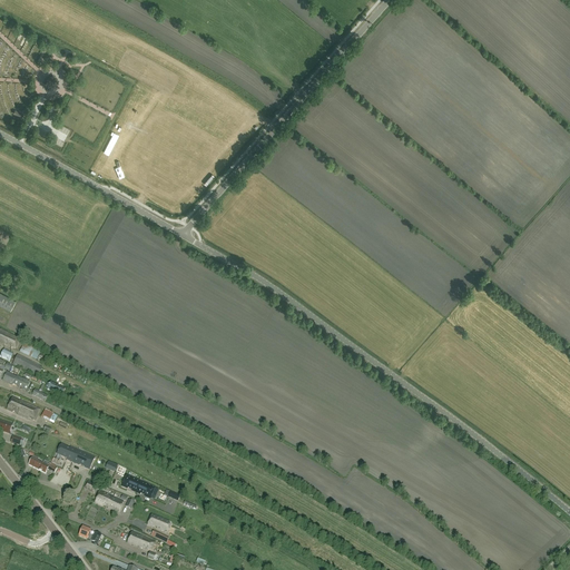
[(10,311),(16,301),(9,296),(0,292),(0,291),(0,304),(1,305),(10,311)]
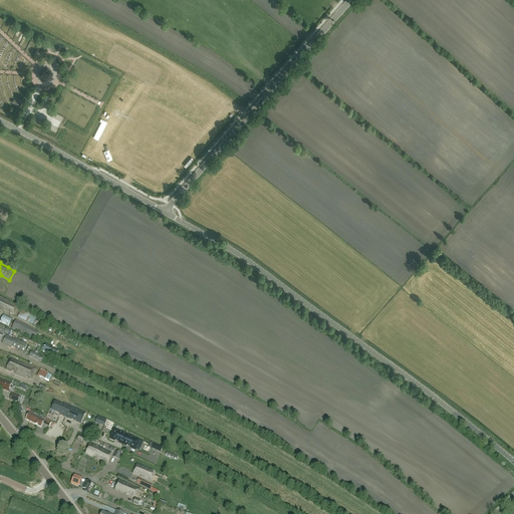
[(17,306),(0,297),(0,309),(6,312),(7,311),(10,311),(9,313),(13,315),(17,306)]
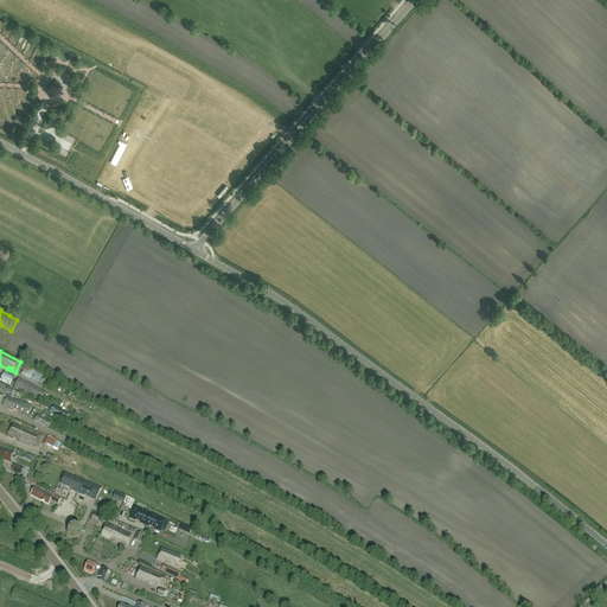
[(21,378),(33,382),(37,371),(24,368),(21,378)]
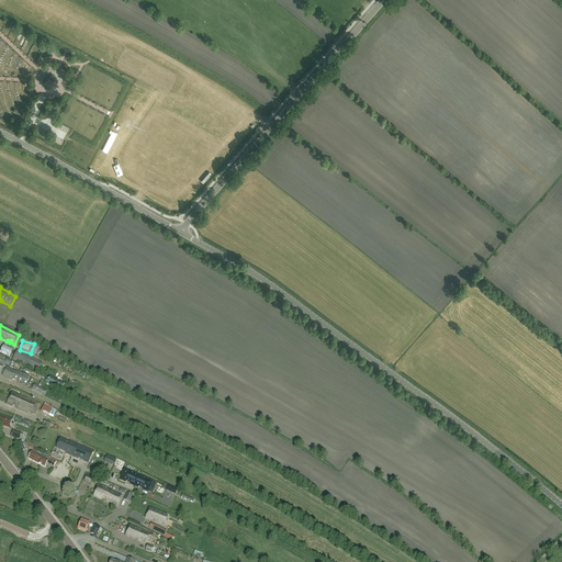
[(0,353),(11,358),(14,350),(3,346),(0,353)]
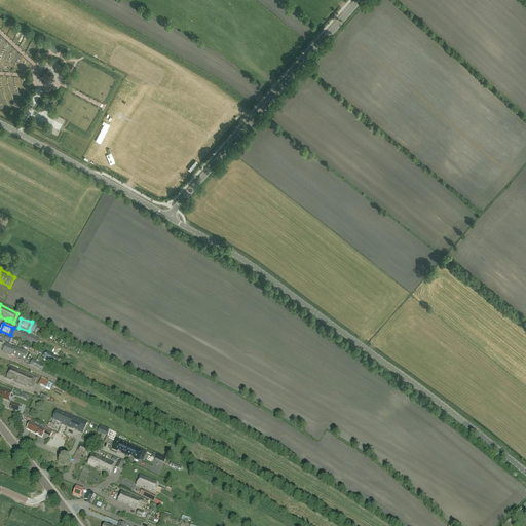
[(34,348),(38,340),(16,329),(11,337),(34,348)]
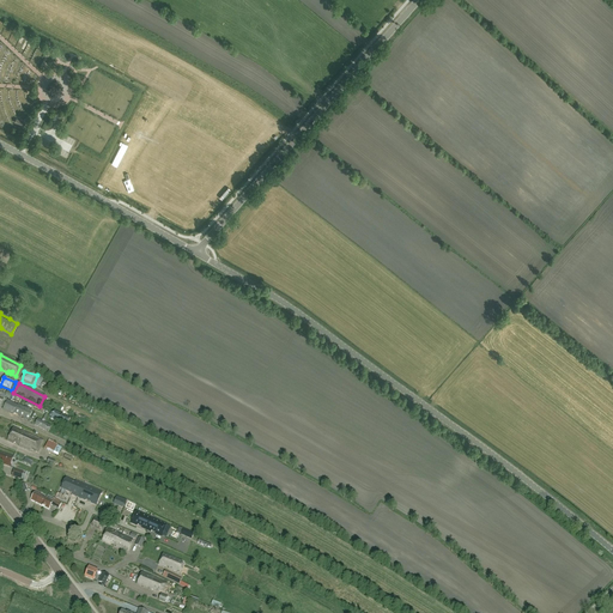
[(0,408),(0,410),(1,408),(4,408),(2,411),(13,417),(14,414),(28,422),(32,412),(18,405),(18,406),(5,399),(5,398),(19,405),(20,404),(25,406),(28,401),(22,399),(7,392),(5,390),(2,394),(0,392),(0,408)]
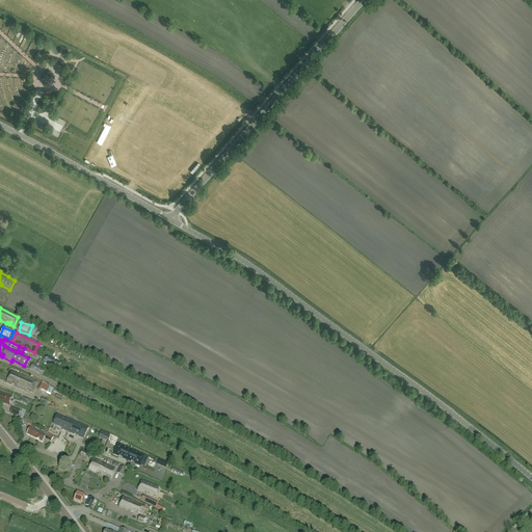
[(41,360),(42,357),(36,355),(34,357),(38,358),(40,360),(37,364),(36,366),(33,364),(30,369),(42,375),(45,370),(38,367),(40,365),(41,366),(43,364),(41,363),(42,361),(41,360)]
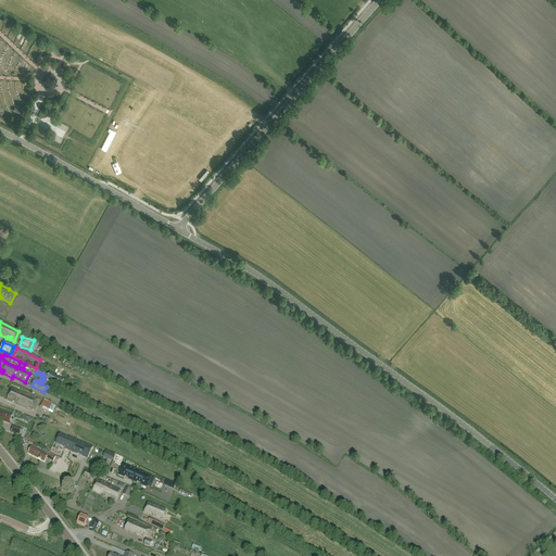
[(34,411),(39,401),(12,388),(7,401),(12,403),(14,402),(16,403),(17,405),(27,409),(28,407),(32,408),(32,411),(34,411)]
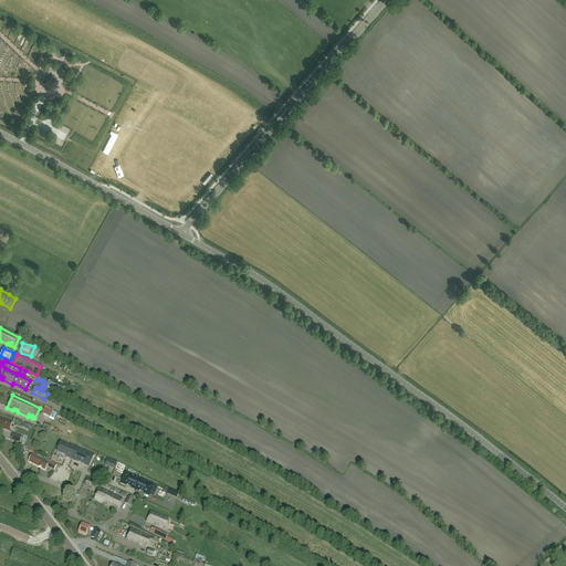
[(50,420),(54,410),(45,406),(41,415),(50,420)]
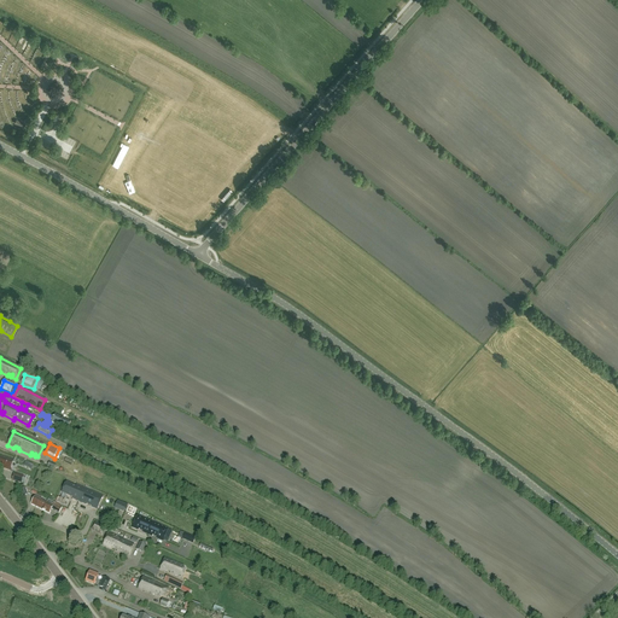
[(10,471),(13,462),(0,456),(0,466),(3,467),(3,468),(10,471)]
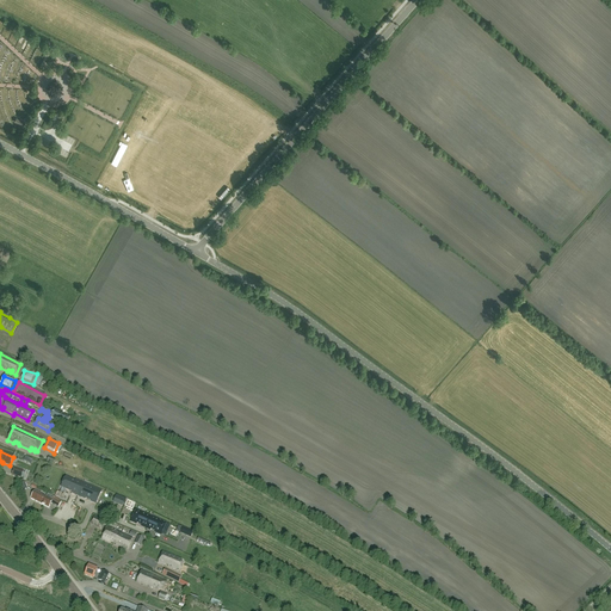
[(23,479),(24,475),(22,474),(23,471),(14,468),(12,475),(20,477),(20,479),(23,479)]
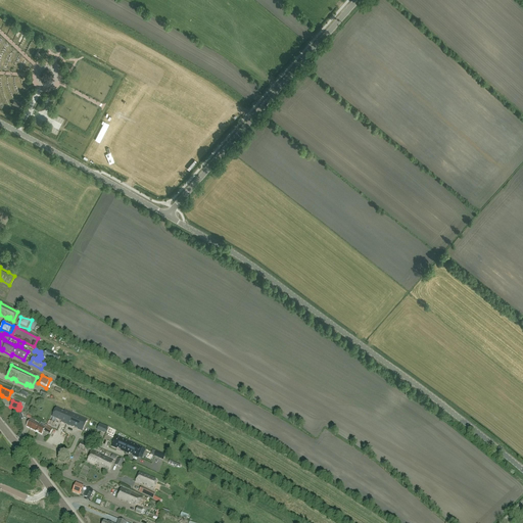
[(56,409),(52,418),(61,421),(61,422),(66,425),(72,414),(65,411),(64,412),(56,409)]
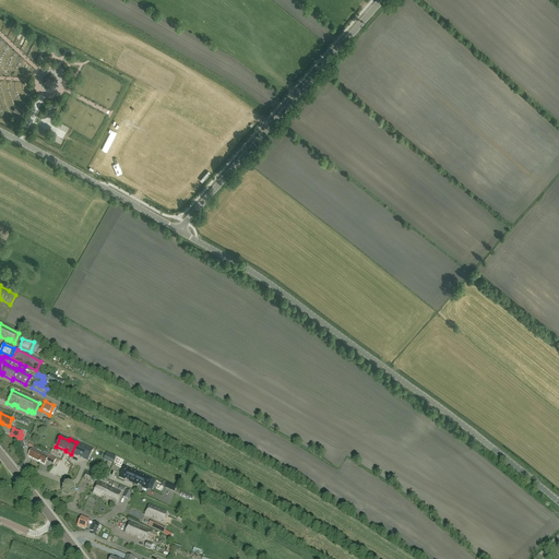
[(94,450),(76,442),(71,454),(79,458),(80,456),(83,458),(82,459),(88,461),(94,450)]
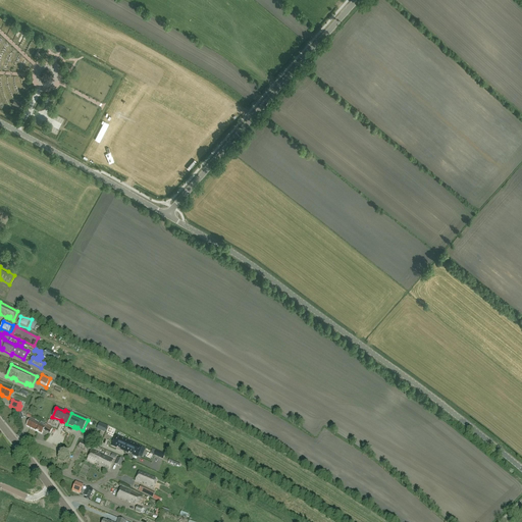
[(40,425),(30,420),(27,426),(42,434),(44,430),(50,433),(53,428),(50,427),(50,426),(48,425),(47,424),(46,425),(41,422),(40,425)]
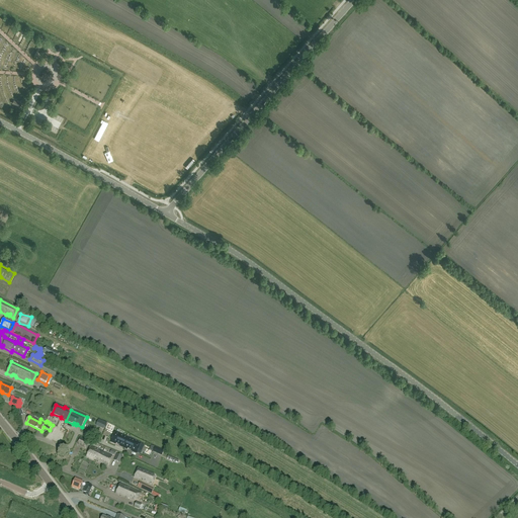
[(107,424),(99,420),(96,426),(104,430),(107,424)]
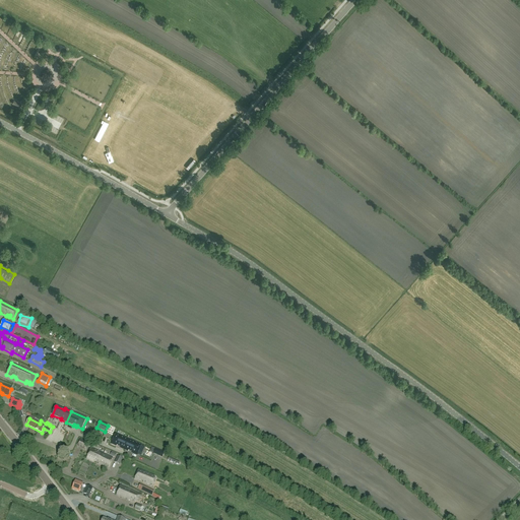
[(129,440),(116,434),(112,444),(117,446),(118,445),(120,447),(120,448),(125,450),(129,440)]
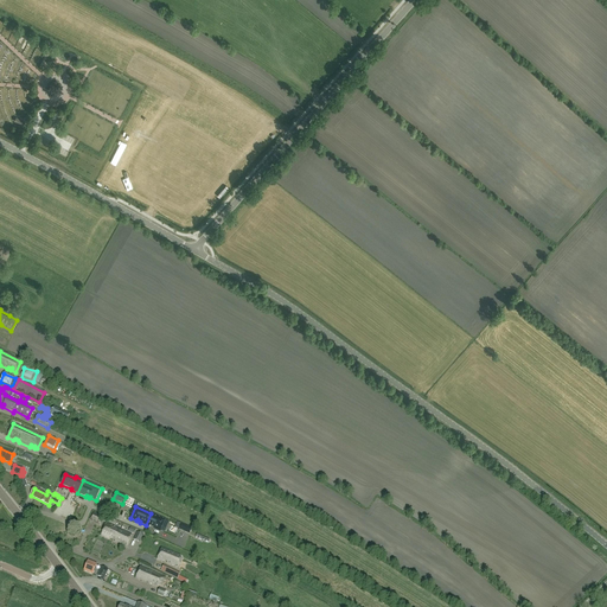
[(101,525),(103,517),(93,513),(90,519),(96,523),(101,525)]
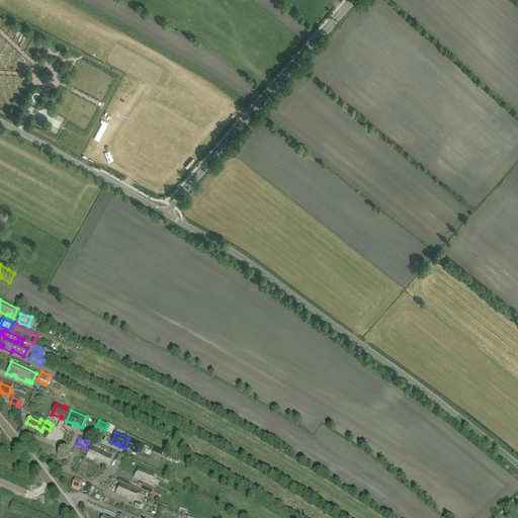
[(141,444),(128,438),(124,448),(127,449),(128,449),(132,450),(132,451),(137,453),(137,452),(141,454),(143,448),(140,446),(141,444)]
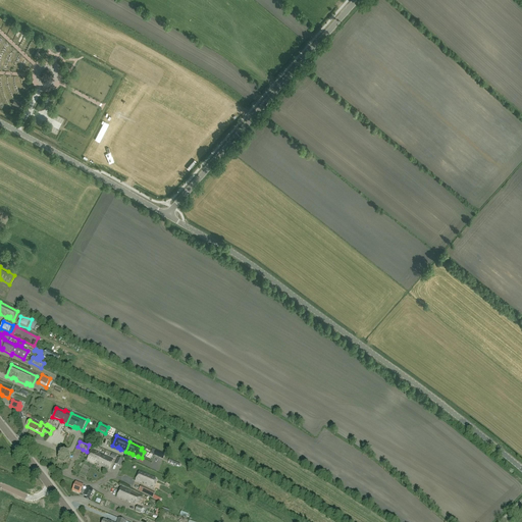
[(103,460),(104,456),(92,451),(87,461),(94,464),(96,463),(97,464),(100,459),(103,460)]
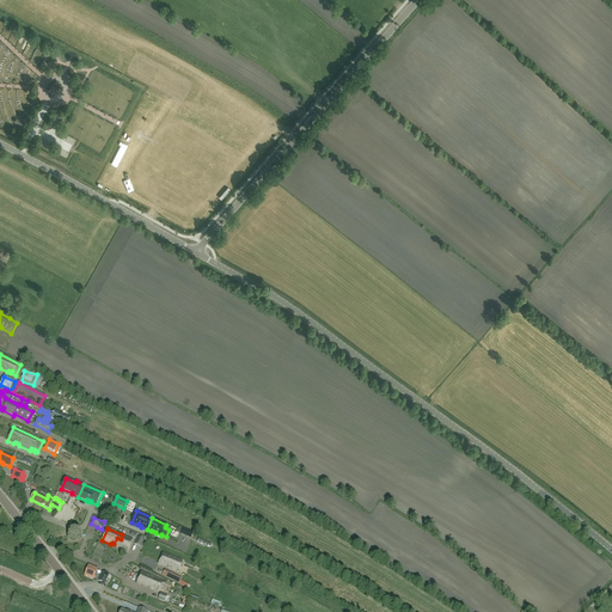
[(117,538),(114,544),(116,544),(116,546),(127,552),(133,539),(122,534),(121,539),(117,538)]
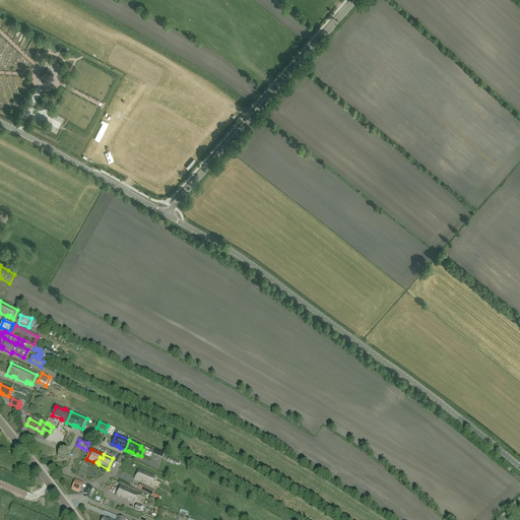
[(152,486),(155,479),(153,478),(154,476),(138,469),(134,479),(139,481),(140,480),(143,481),(143,482),(149,485),(152,486)]
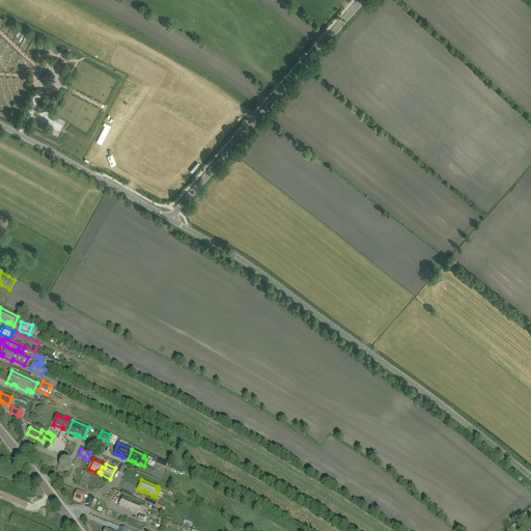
[(81,503),(85,494),(77,491),(74,500),(81,503)]
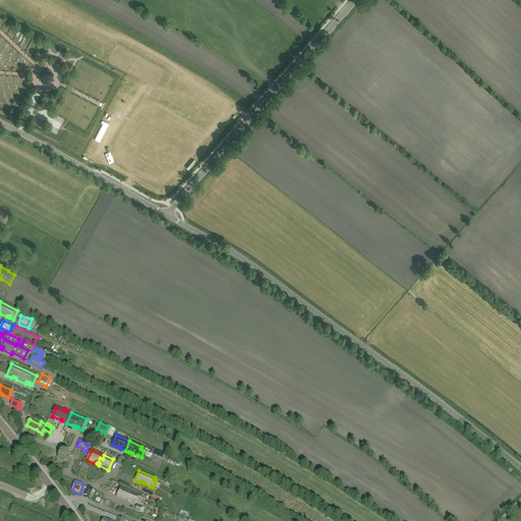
[(94,495),(95,490),(93,489),(87,486),(83,495),(90,497),(91,494),(94,495)]
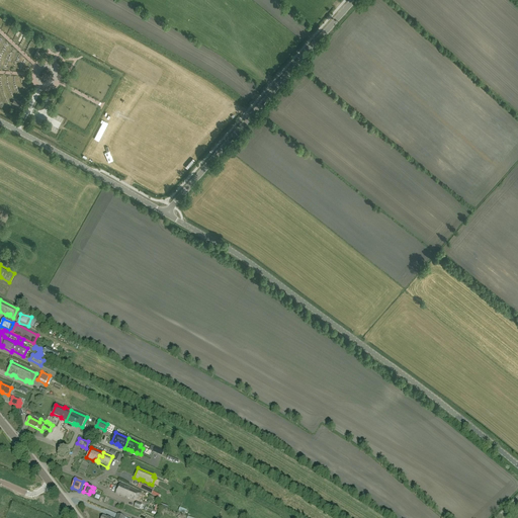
[(119,484),(115,494),(134,501),(135,501),(136,500),(138,501),(141,493),(138,492),(128,488),(119,484)]
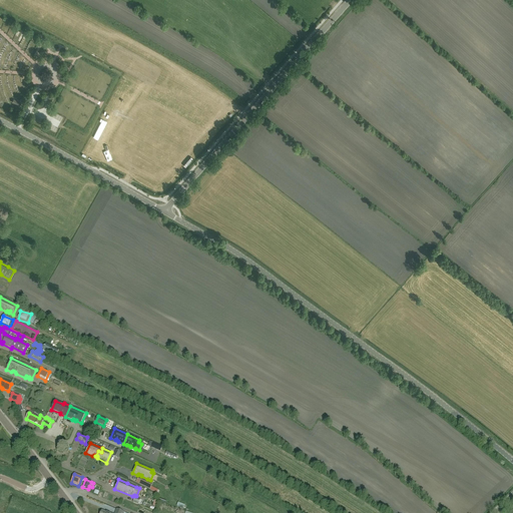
[(137,479),(136,483),(150,490),(152,485),(137,479)]
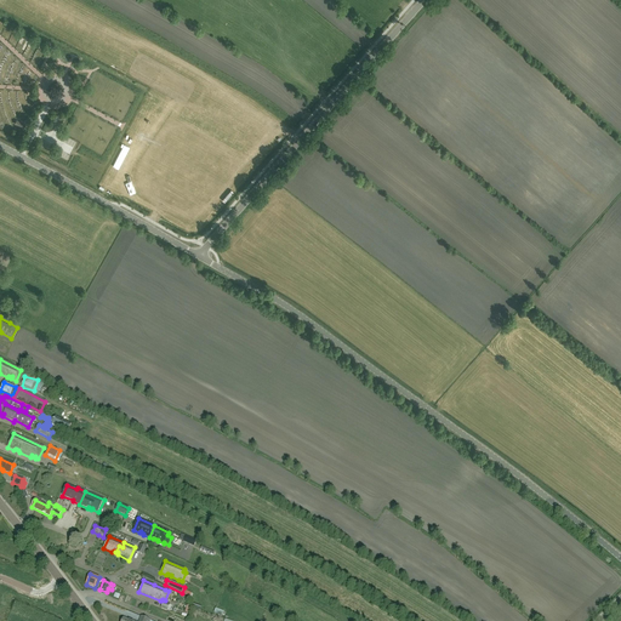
[(21,607),(16,617),(23,620),(30,620),(35,613),(21,607)]
